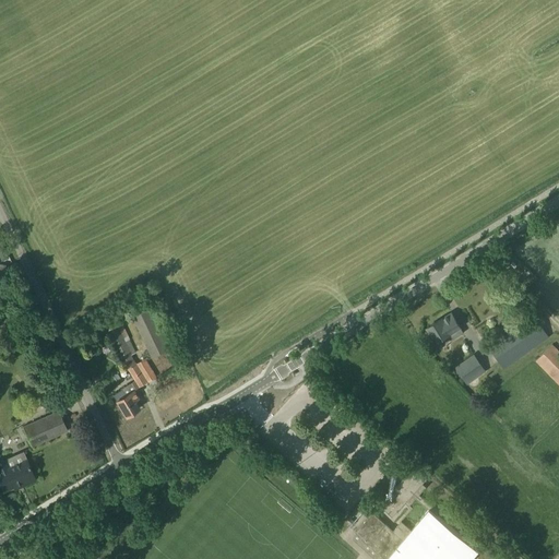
[(152,357),(167,351),(142,297),(138,299),(139,302),(128,308),(152,357)]
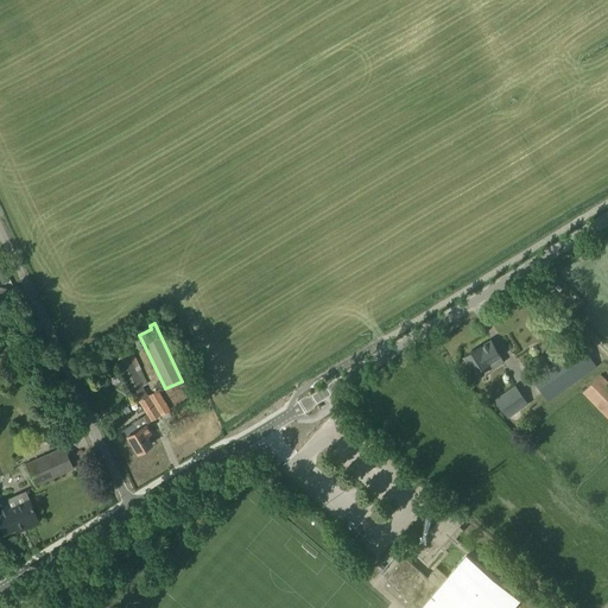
[(480,347),(464,356),(474,372),(489,362),(493,368),(504,361),(491,341),(480,347)]
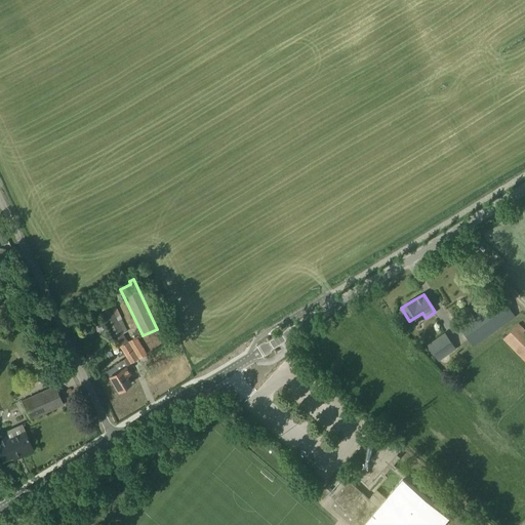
[(459,324),(474,345),(515,316),(500,295),(459,324)]
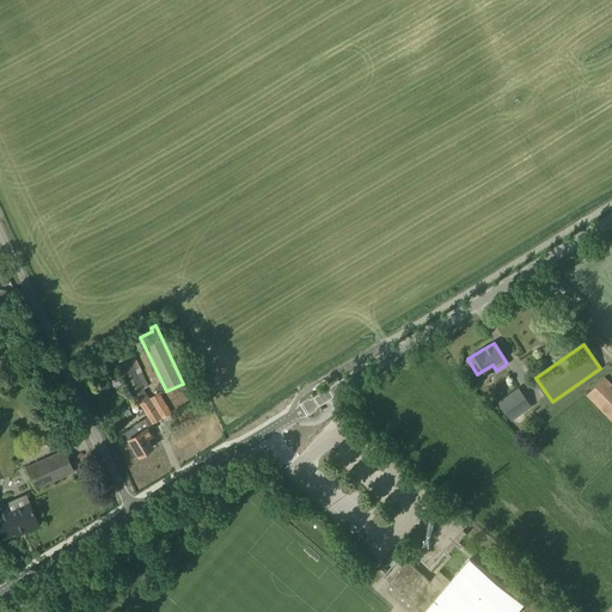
[(139,404),(140,404),(147,416),(142,418),(147,426),(152,423),(163,417),(170,412),(158,393),(153,396),(148,399),(147,397),(142,389),(148,385),(134,355),(133,350),(130,352),(127,354),(126,353),(115,357),(118,366),(135,403),(138,402),(139,404)]
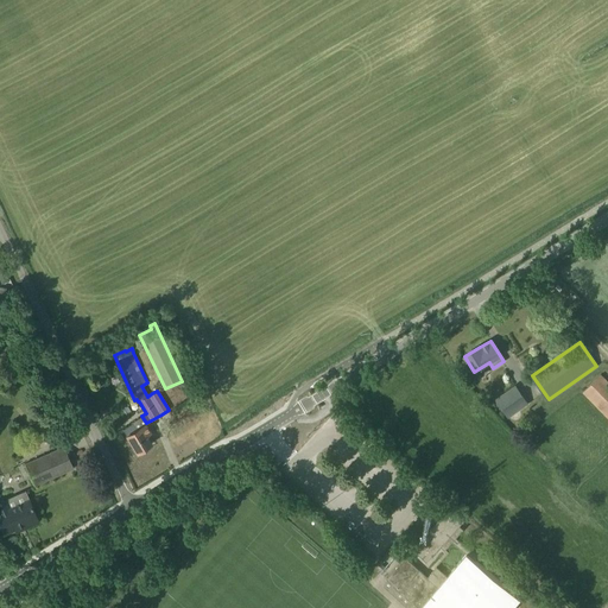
[(607,381),(603,378),(601,374),(583,391),(607,416),(607,381)]
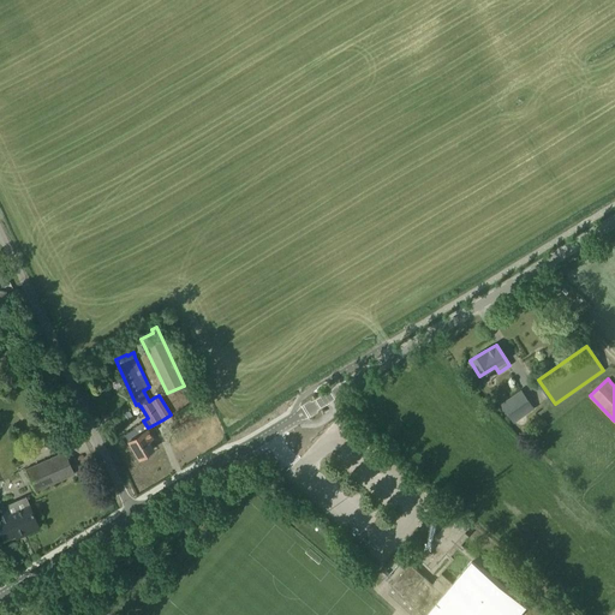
[(533,407),(523,390),(503,404),(514,419),(533,407)]
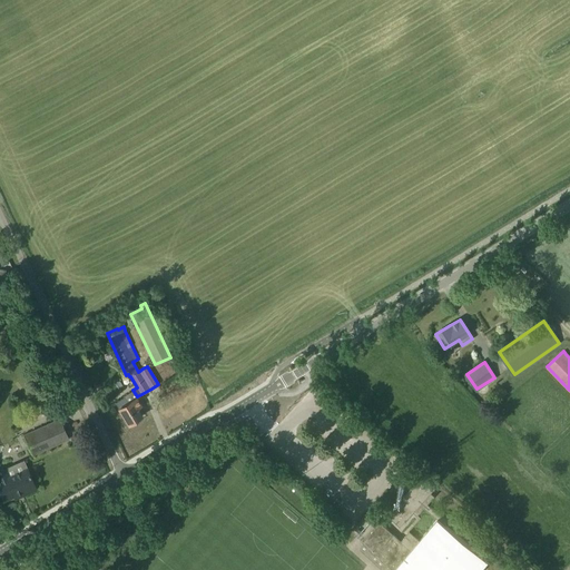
[(140,405),(136,397),(128,403),(125,396),(115,402),(125,419),(128,424),(141,416),(137,408),(140,405)]
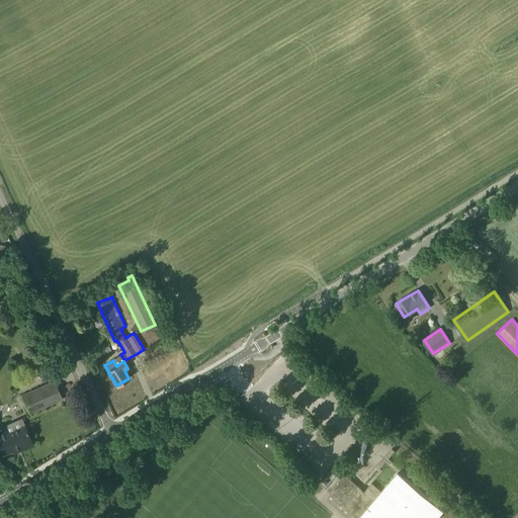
[(63,399),(55,380),(20,395),(29,414),(63,399)]
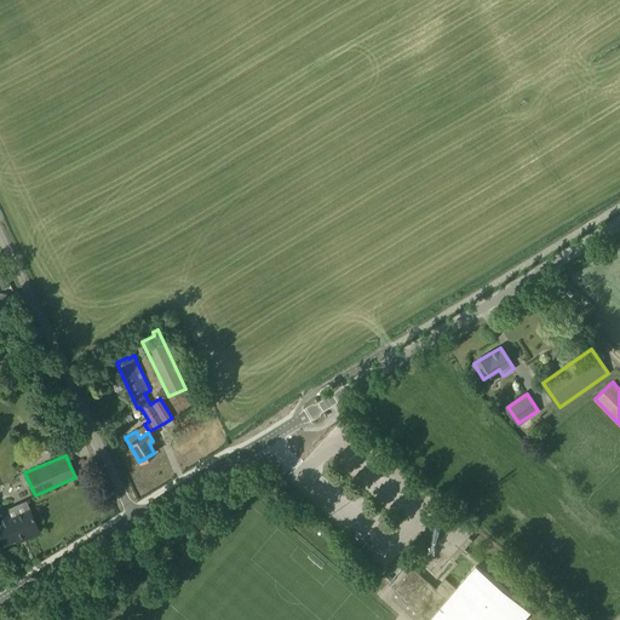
[(26,500),(6,509),(0,511),(0,537),(4,544),(23,535),(26,539),(39,532),(29,510),(26,500)]
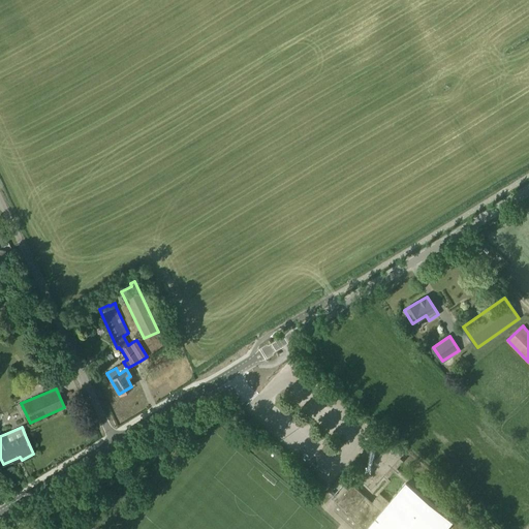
[(400,458),(404,453),(392,441),(359,478),(371,489),(383,475),(386,478),(394,471),(406,481),(390,501),(379,493),(372,502),(352,485),(336,503),(364,528),(445,528),(453,521),(413,488),(415,485),(397,468),(403,461),(400,458)]
